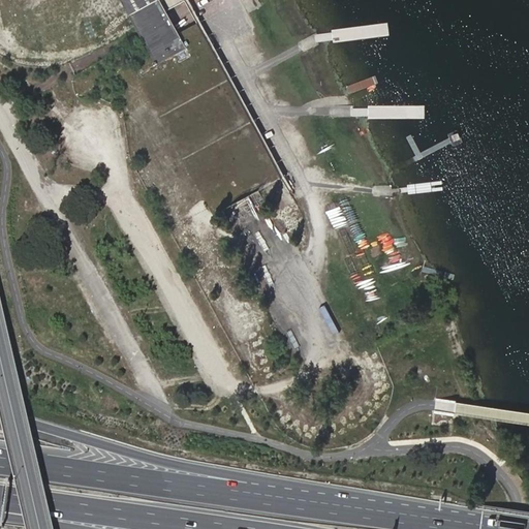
[(123,0),(157,61),(185,47),(158,0),(123,0)]
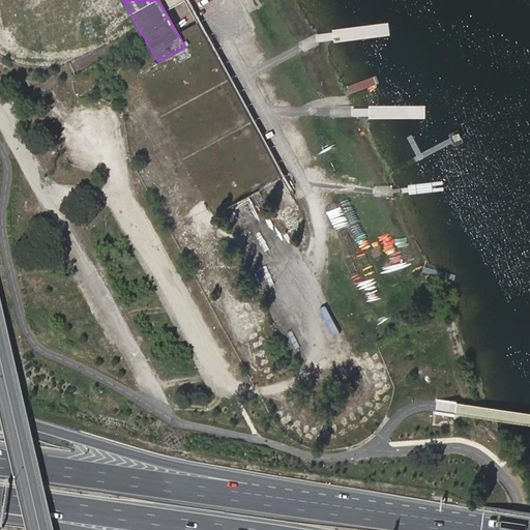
[(240,0),(248,12),(262,5),(258,0),(240,0)]
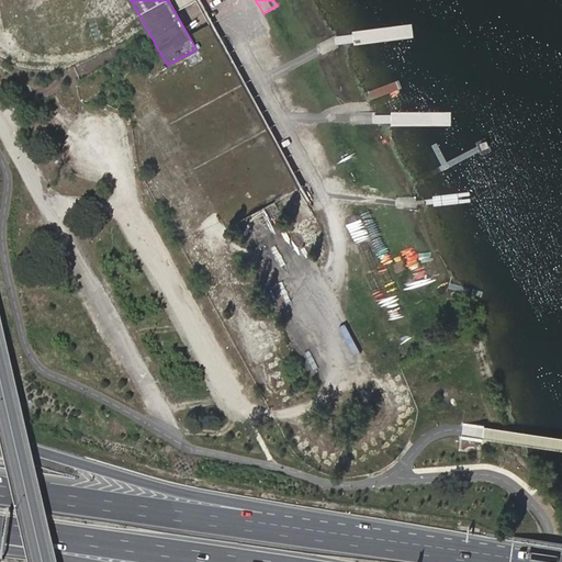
[(378,368),(393,367),(392,359),(377,361),(378,368)]
